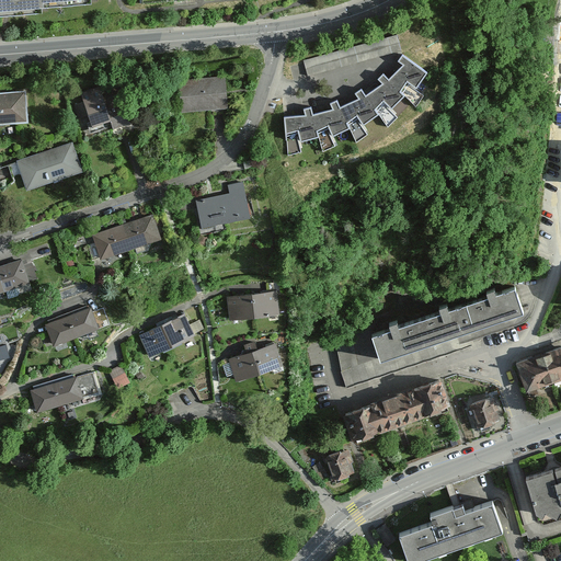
[(0,0),(0,13),(7,13),(41,11),(41,4),(89,0),(0,0)]
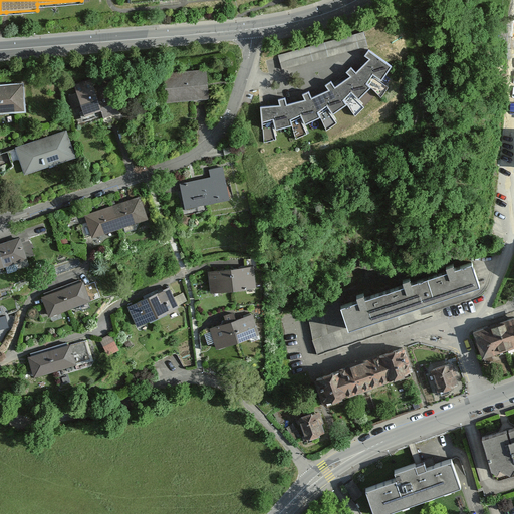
[(367,46),(363,32),(278,55),(282,69),(367,46)]
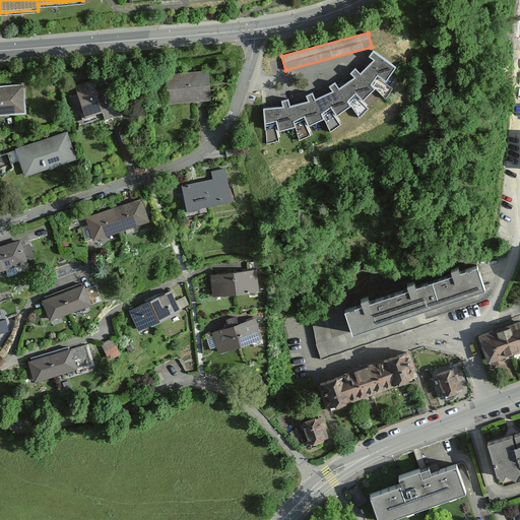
[(396,67),(373,50),(369,56),(373,60),(361,73),(355,68),(350,73),(354,77),(339,87),(334,81),(329,86),(332,90),(315,99),(312,92),(306,95),(308,101),(290,106),(288,99),(281,101),(282,106),(263,108),(266,144),(279,140),(276,131),(296,126),(299,140),(311,135),(307,126),(324,118),(330,131),(340,124),(335,116),(350,106),(360,118),(369,109),(362,102),(375,88),(385,99),(393,88),(385,82),(396,67)]
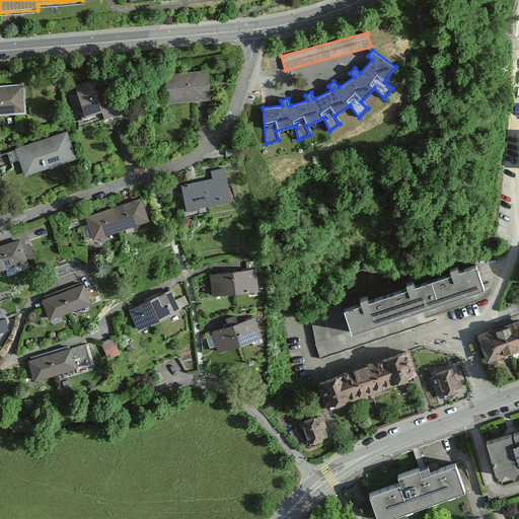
[(214,73),(168,75),(169,105),(215,103),(214,73)]
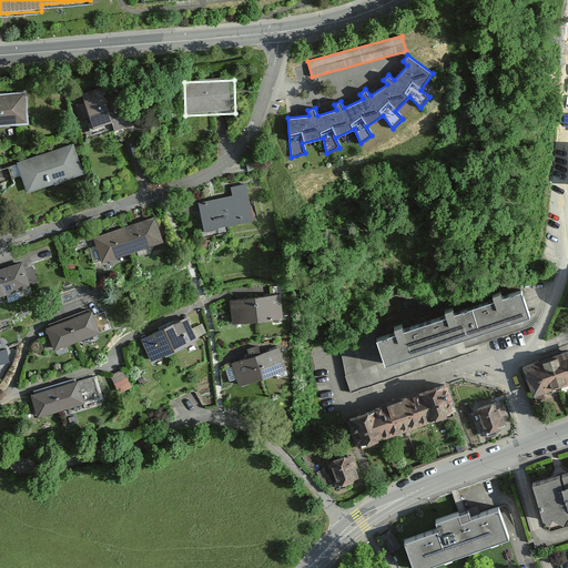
[(88,100),(98,131),(115,125),(119,135),(137,130),(124,89),(88,100)]
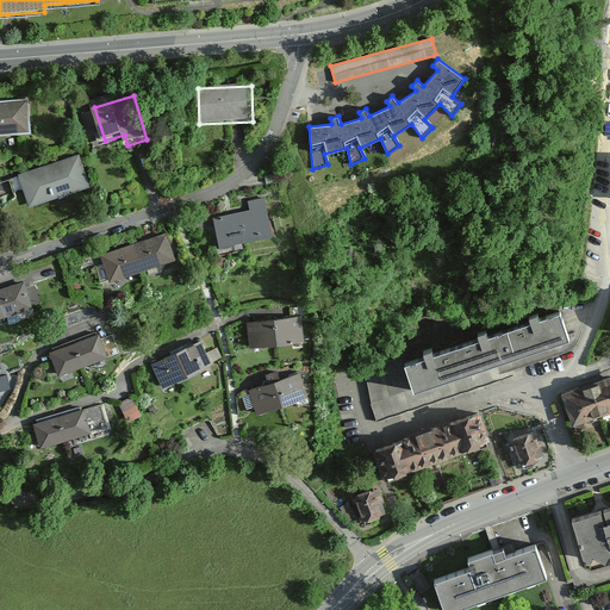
[(35,103),(0,104),(0,138),(36,137),(35,103)]
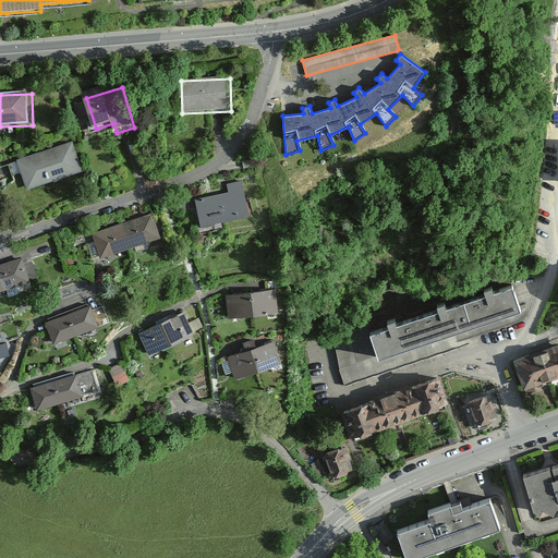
[(76,143),(19,162),(29,193),(87,173),(76,143)]
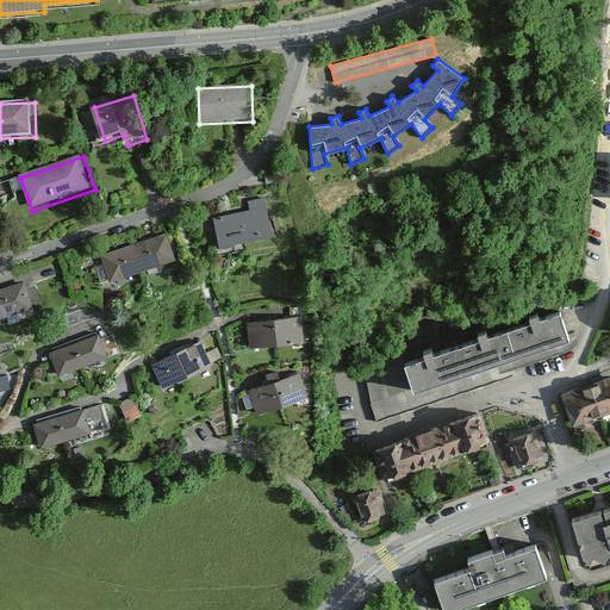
[(215,221),(221,251),(279,240),(271,199),(249,203),(251,215),(215,221)]
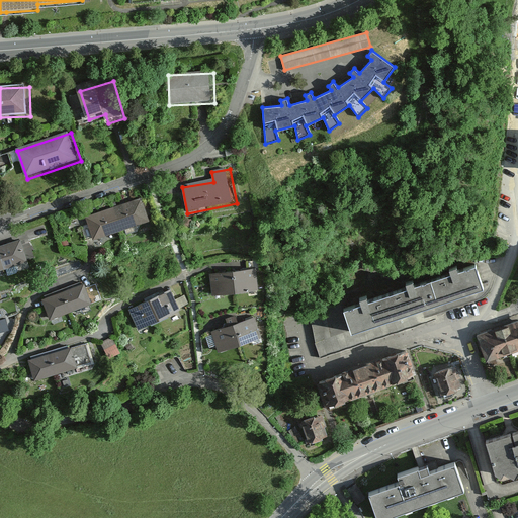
[(89,220),(98,244),(154,225),(145,200),(89,220)]
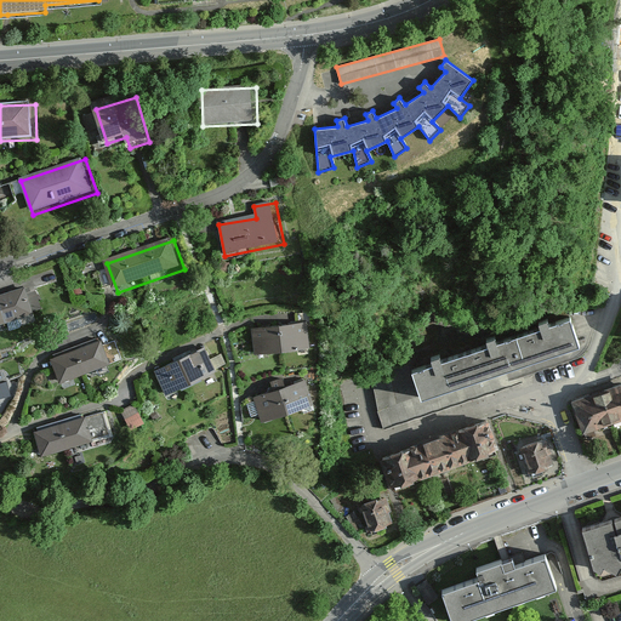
[(30,291),(0,300),(0,329),(38,318),(30,291)]
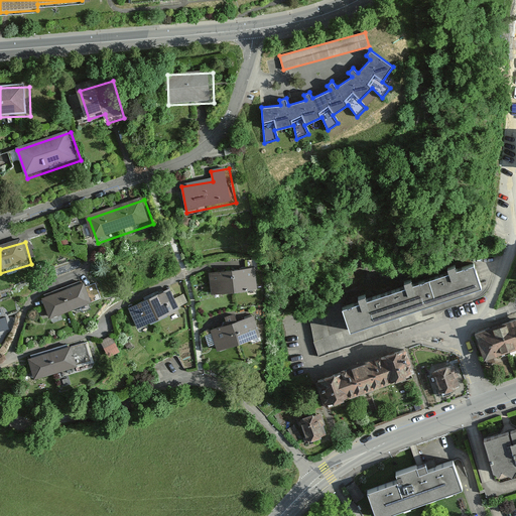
[(473,260),(343,302),(351,330),(482,285),(473,260)]
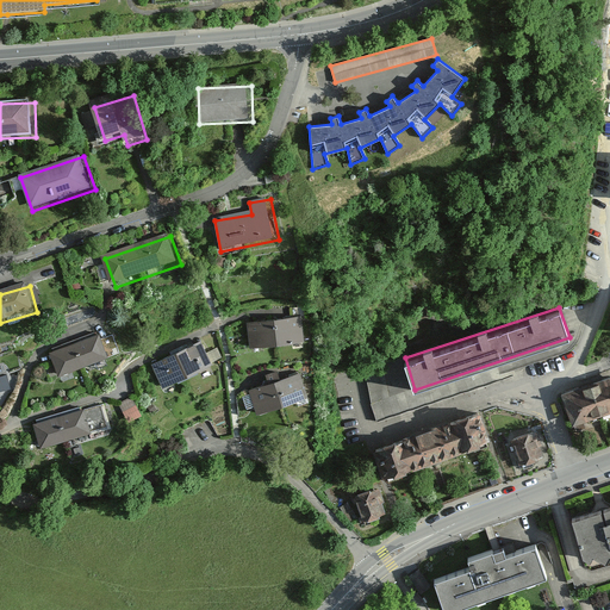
[(247,321),(248,346),(302,343),(300,318),(247,321)]
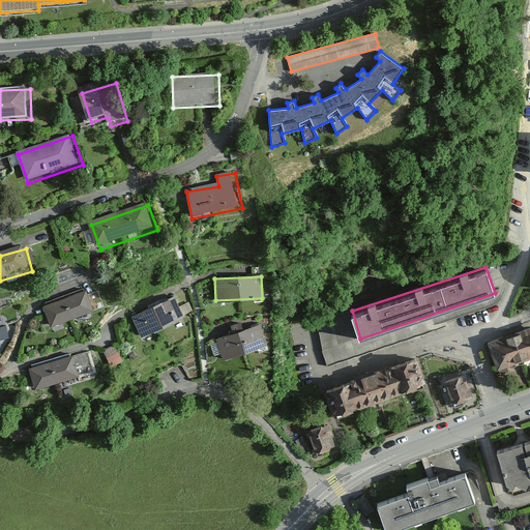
[(90,291),(47,306),(55,331),(98,317),(90,291)]
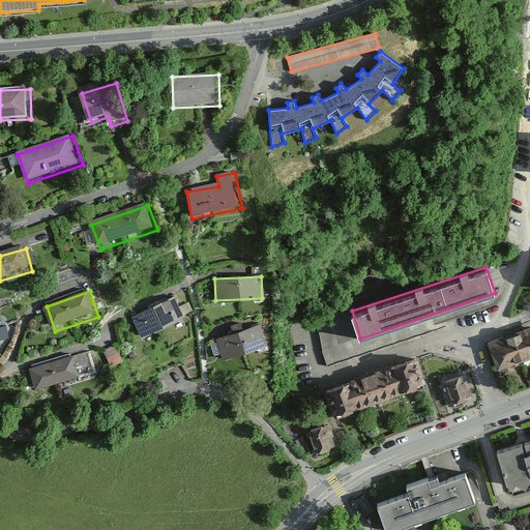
[(175,299),(130,317),(139,335),(182,318),(175,299)]
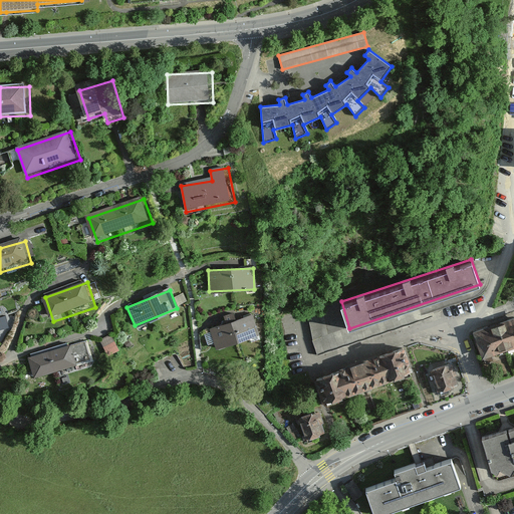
[(513,312),(471,326),(480,354),(513,343),(513,312)]
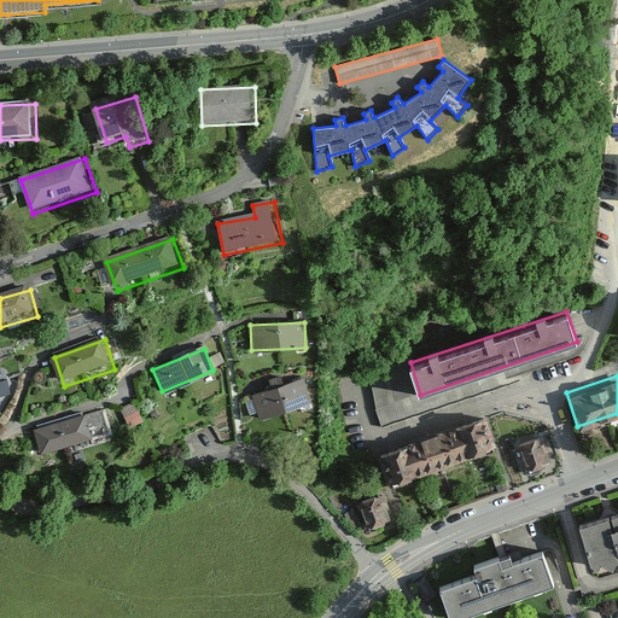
[(303,377),(249,395),(257,421),(313,403),(303,377)]
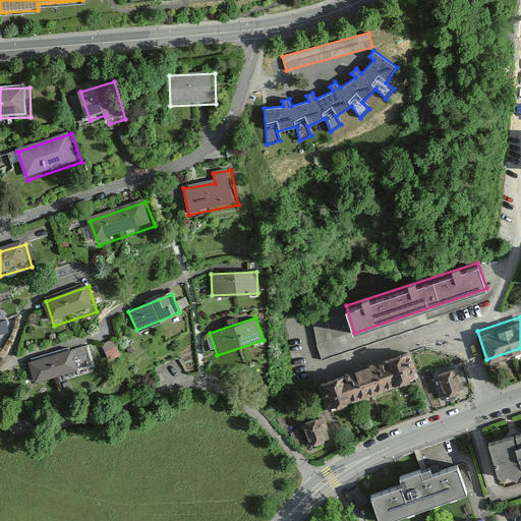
[(116,337),(104,342),(112,358),(123,353),(116,337)]
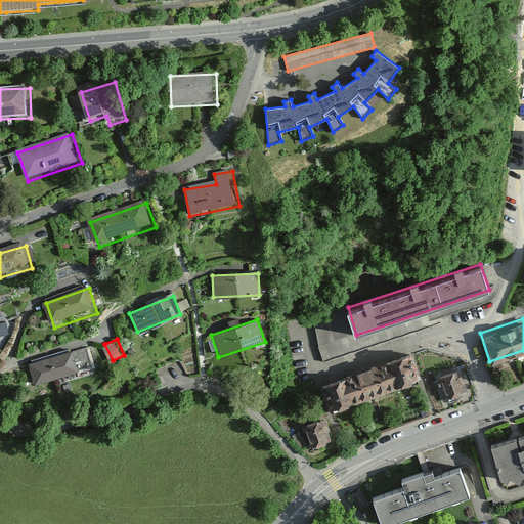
[(405,349),(322,381),(334,412),(417,379),(405,349)]
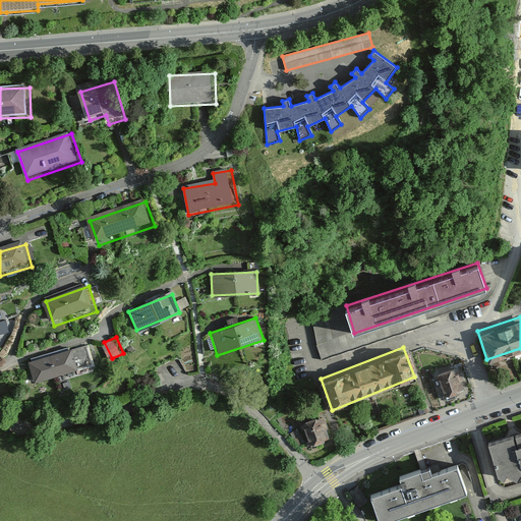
[(36,384),(80,371),(74,352),(31,364),(36,384)]
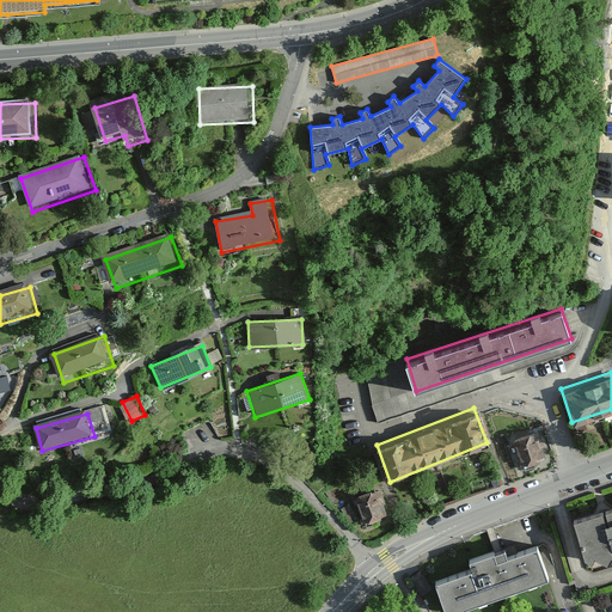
[(537,428),(509,438),(519,465),(546,454),(537,428)]
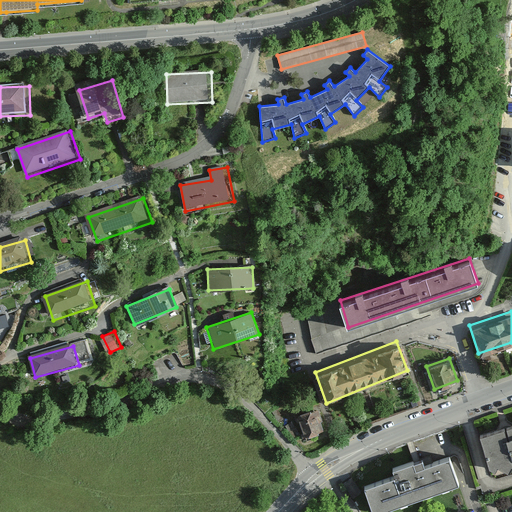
[(315,406),(292,414),(300,440),(323,433),(315,406)]
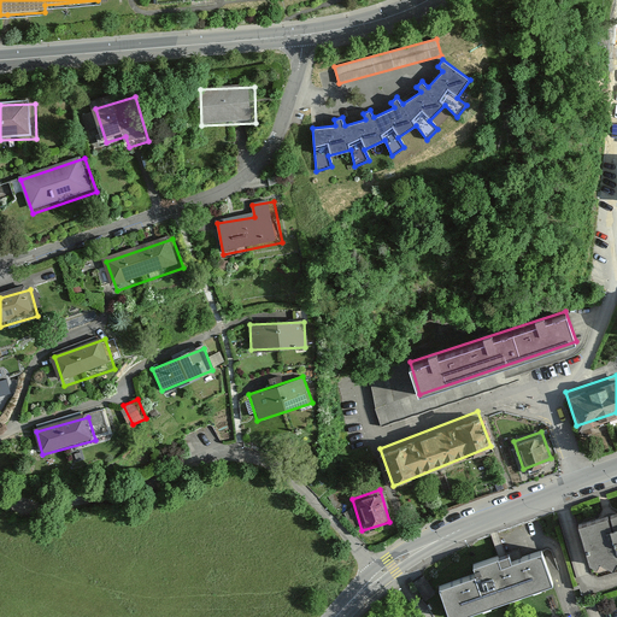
[(616,504),(570,519),(589,580),(616,571),(616,504)]
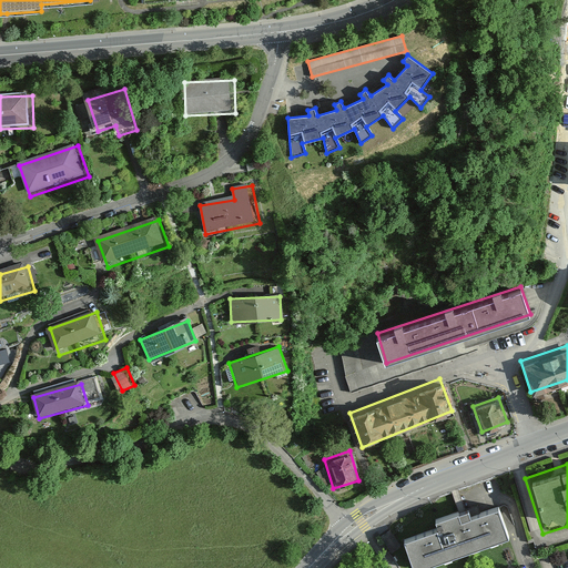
[(438,525),(402,538),(413,567),(506,536),(496,505),(472,514),(468,506),(436,516),(438,525)]
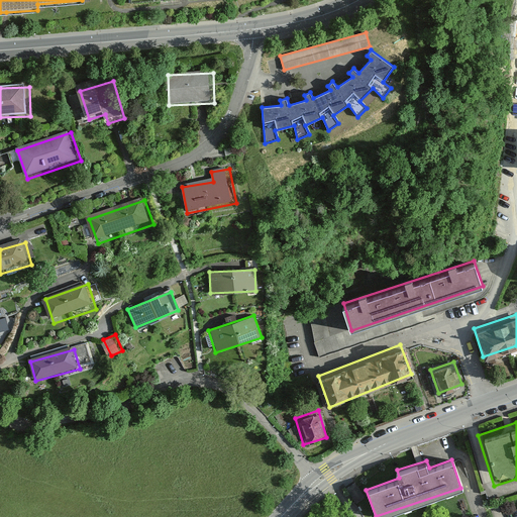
[(352,481),(343,488),(354,502),(364,496),(352,481)]
